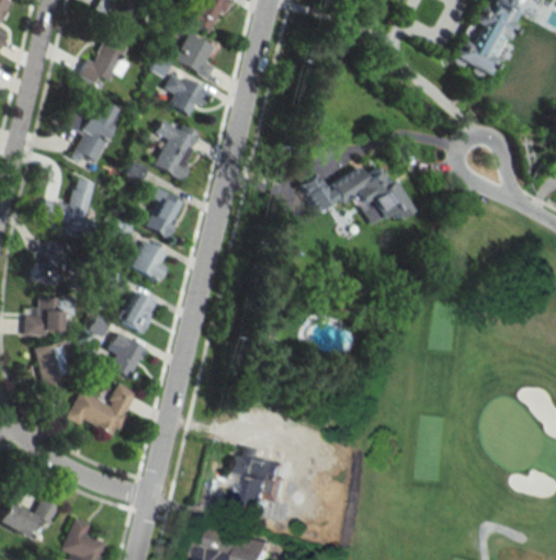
[(0,0),(0,49),(8,35),(0,31),(0,25),(12,1),(10,0),(0,0)]
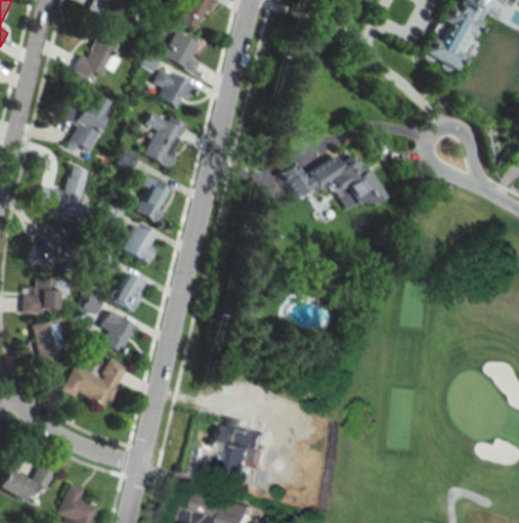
[(99,0),(94,0),(90,9),(121,25),(132,0),(106,0),(105,3),(99,0)]
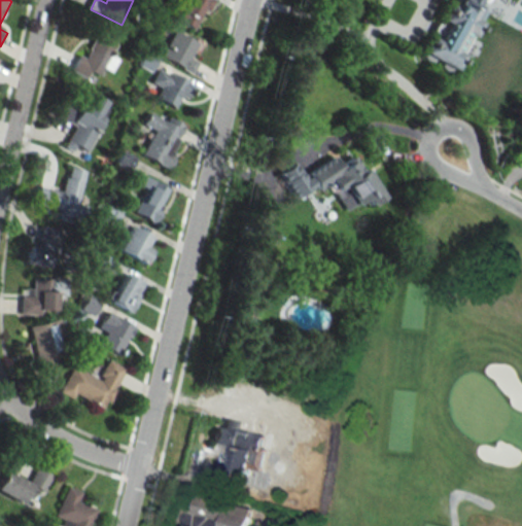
[(450,4),(425,58),(458,73),(488,9),(483,7),(485,2),(480,0),(461,0),(458,7),(450,4)]
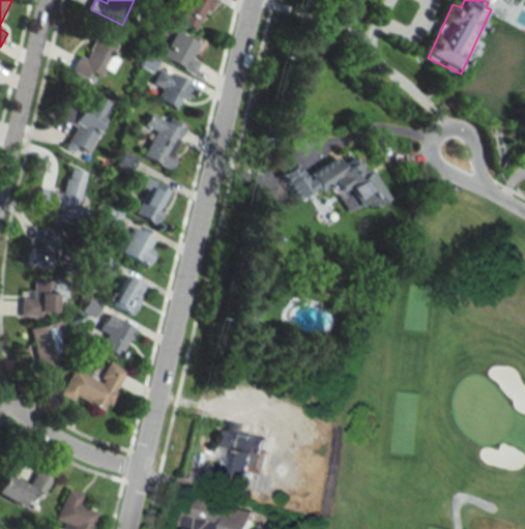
[(204,58),(196,54),(201,42),(178,31),(164,58),(196,75),(204,58)]
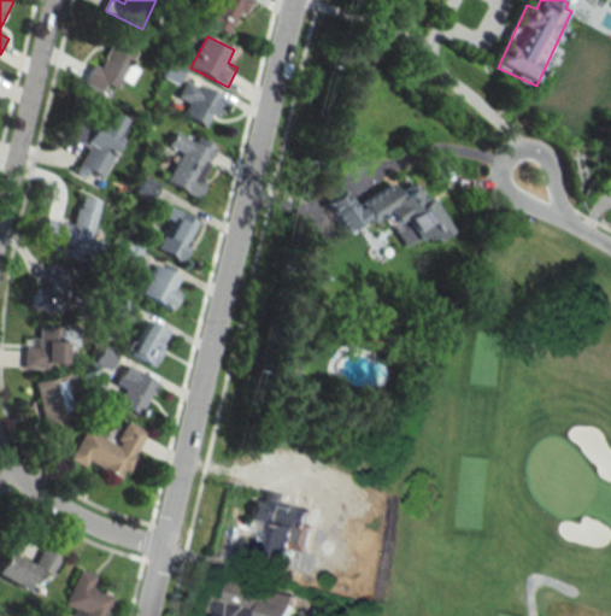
[(86,83),(106,93),(110,84),(119,89),(124,81),(133,84),(140,70),(131,65),(140,51),(117,40),(103,68),(95,64),(86,83)]
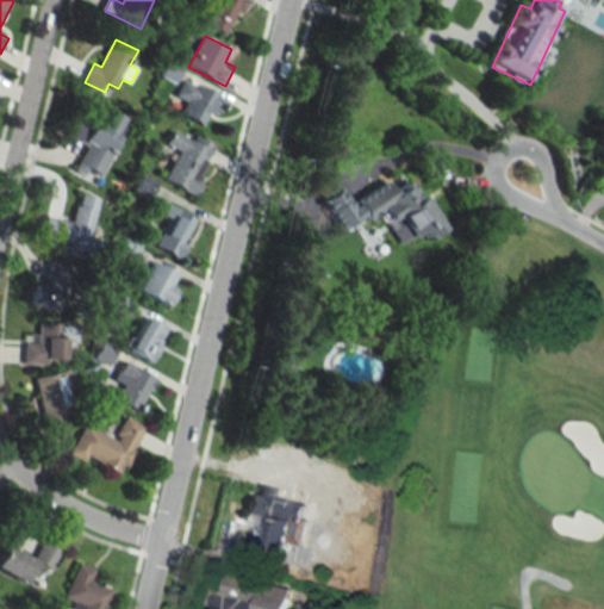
[(228,98),(184,80),(176,98),(187,103),(182,116),(205,125),(209,116),(219,119),(228,98)]
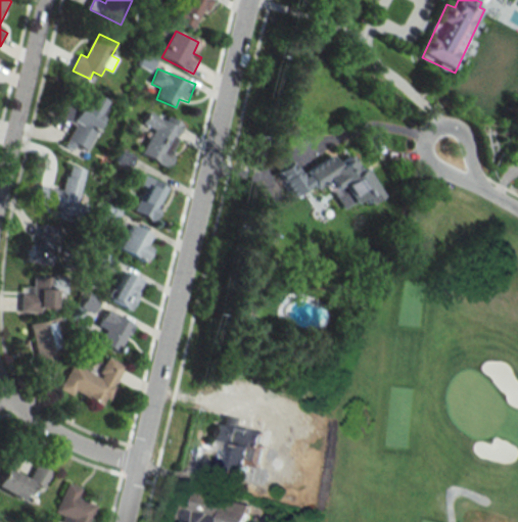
[(113,102),(95,94),(89,107),(67,98),(59,117),(77,126),(66,148),(76,152),(79,146),(91,151),(113,102)]
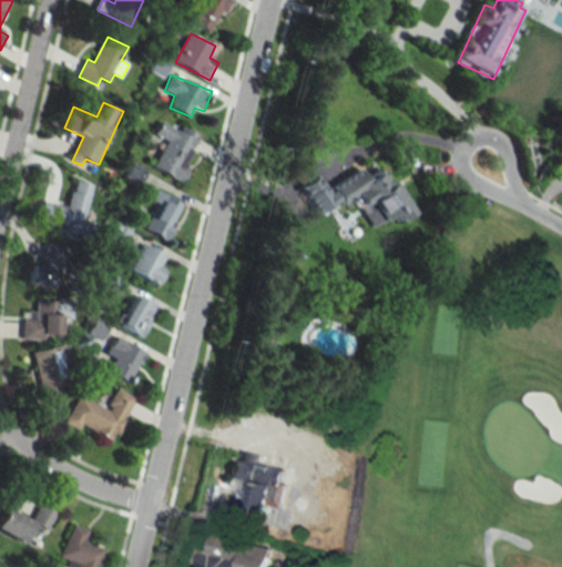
[(154,169),(183,183),(205,138),(182,127),(180,131),(162,122),(155,135),(166,141),(154,169)]
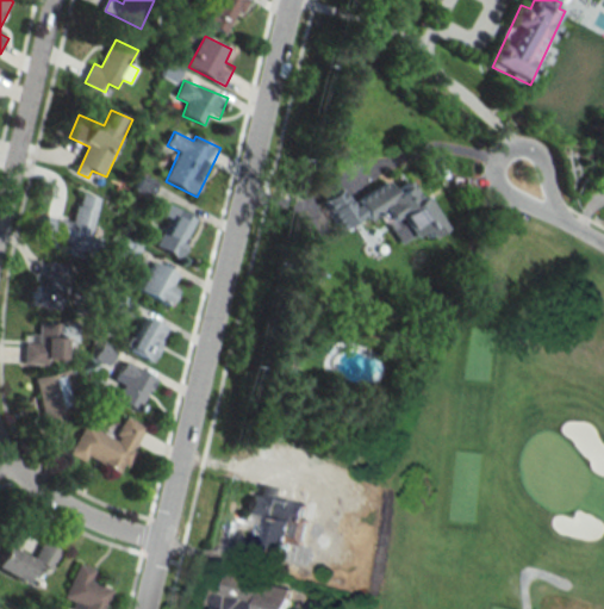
[(335,205),(353,192),(341,174),(322,187),(335,205)]
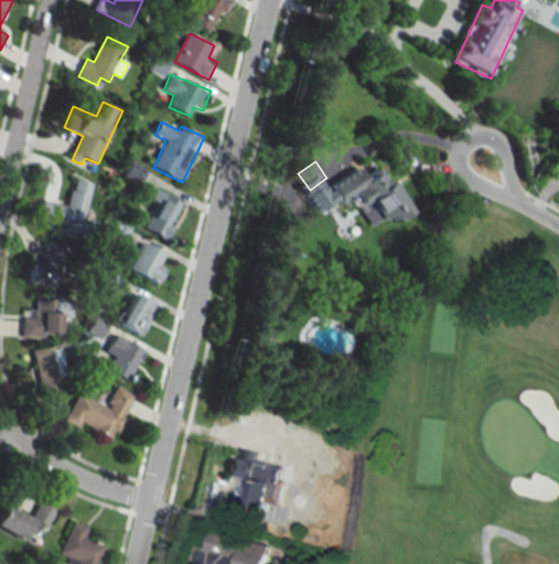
[(410,215),(386,167),(365,178),(361,170),(331,185),(341,205),(357,197),(362,206),(375,199),(389,226),(410,215)]
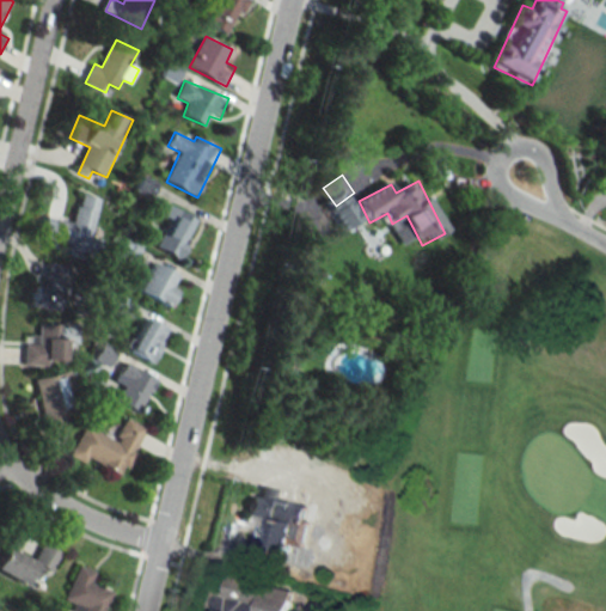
[(93,254),(105,200),(83,194),(75,224),(55,219),(49,244),(93,254)]
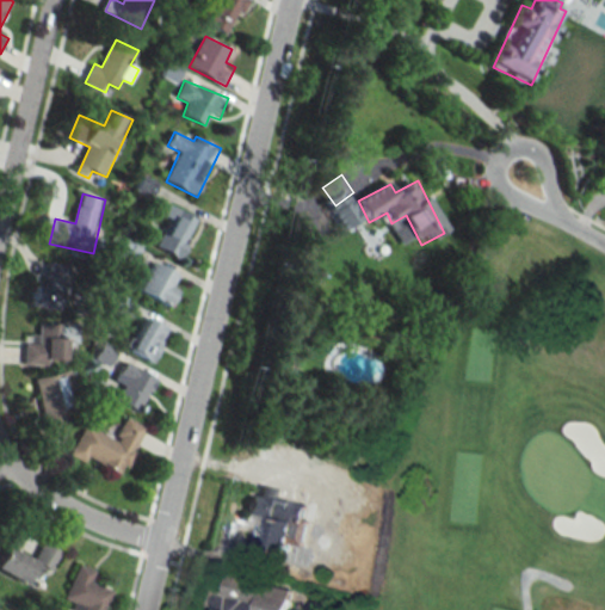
[(159,248),(183,259),(201,219),(171,205),(165,219),(171,221),(159,248)]
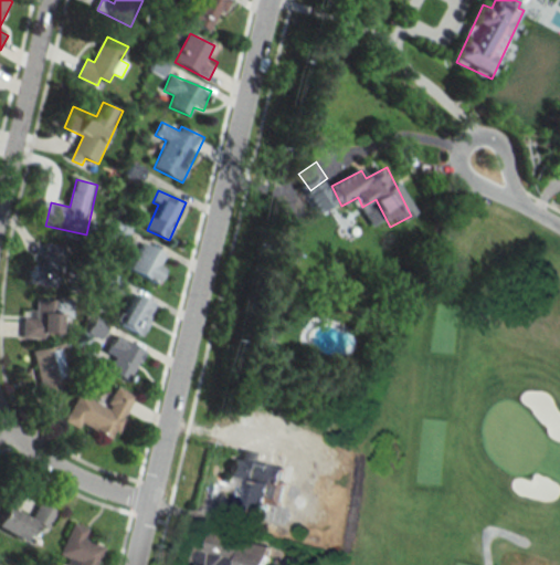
[(135,227),(119,220),(113,237),(128,243),(135,227)]
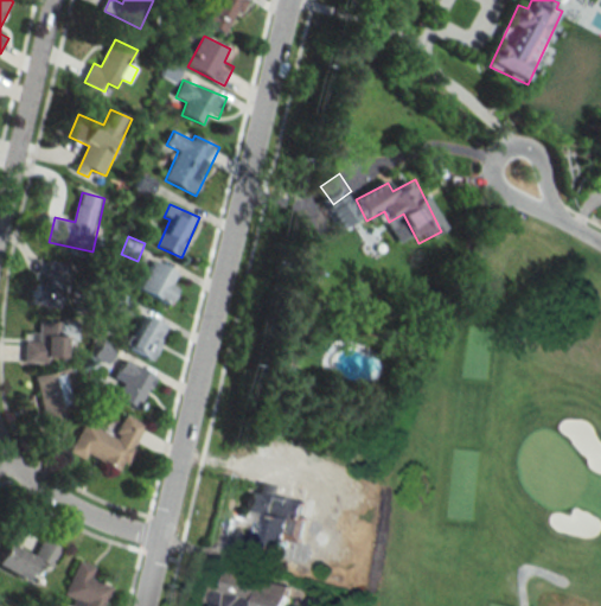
[(40,305),(78,311),(83,266),(46,261),(40,305)]
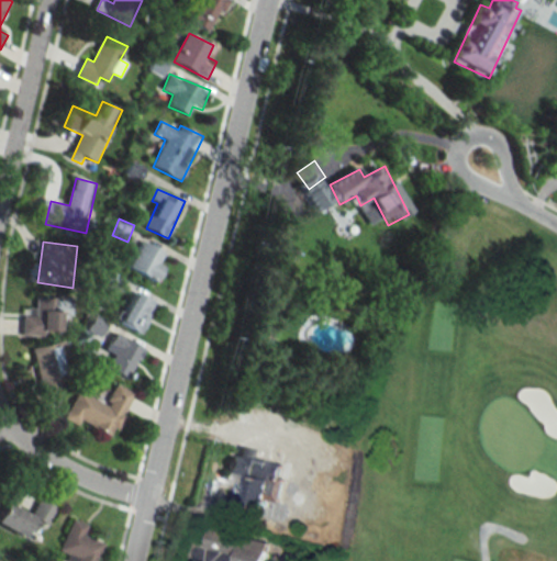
[(173,256),(145,242),(131,267),(158,282),(173,256)]
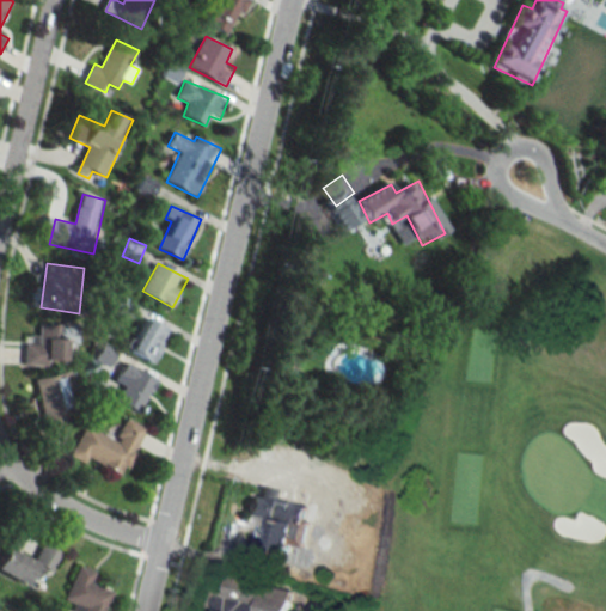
[(127,318),(135,303),(118,294),(111,310),(127,318)]
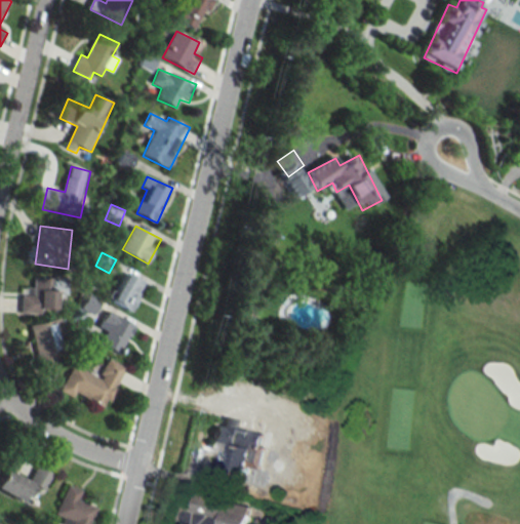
[(113,301),(133,312),(148,284),(126,273),(113,301)]
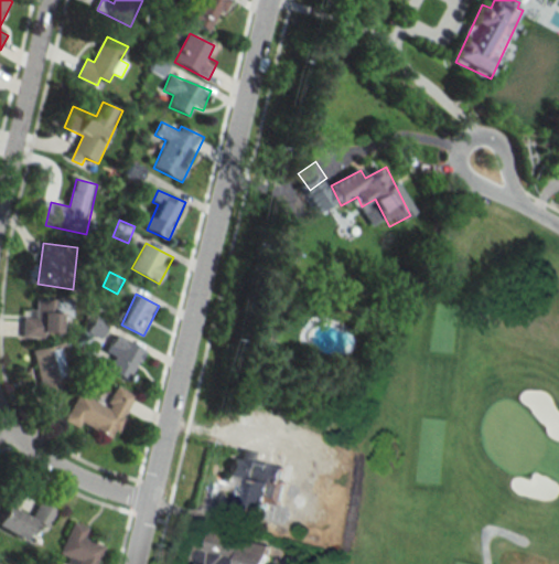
[(25,337),(65,338),(65,299),(38,299),(38,311),(25,311),(25,337)]
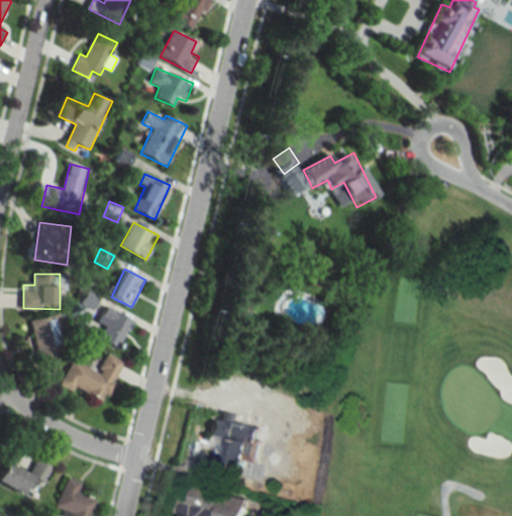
[(83,305),(95,310),(101,297),(89,292),(83,305)]
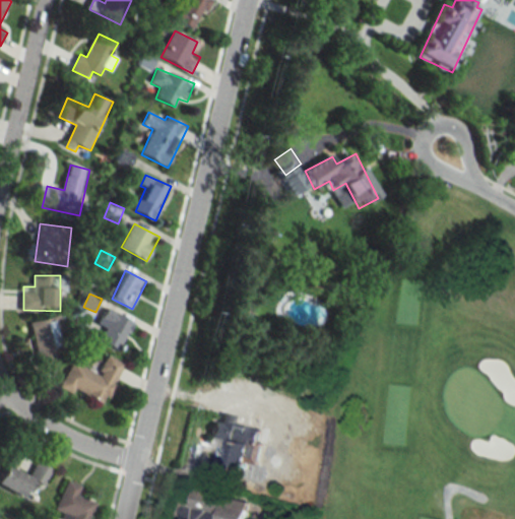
[(102,340),(120,351),(136,323),(109,308),(98,326),(107,331),(102,340)]
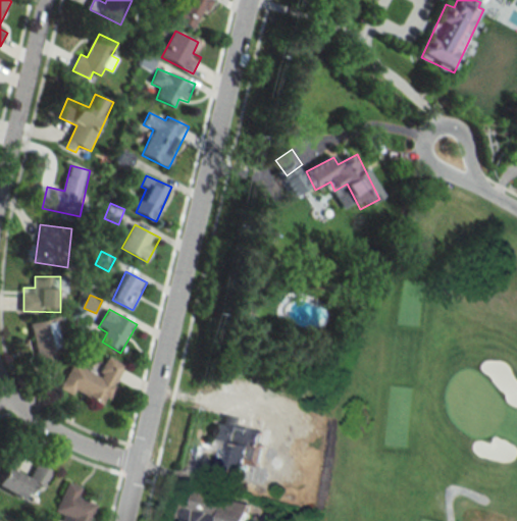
[(34,323),(42,371),(69,366),(61,318),(34,323)]
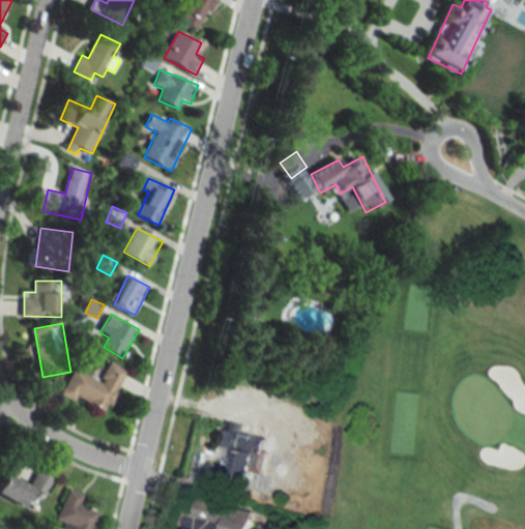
[(103,382),(77,369),(63,394),(79,403),(81,399),(110,413),(130,372),(112,362),(103,382)]
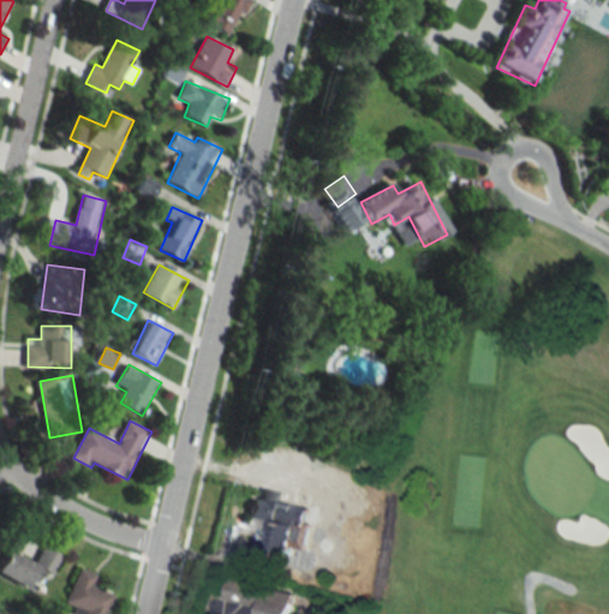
[(252,520),(274,523),(276,501),(255,499),(252,520)]
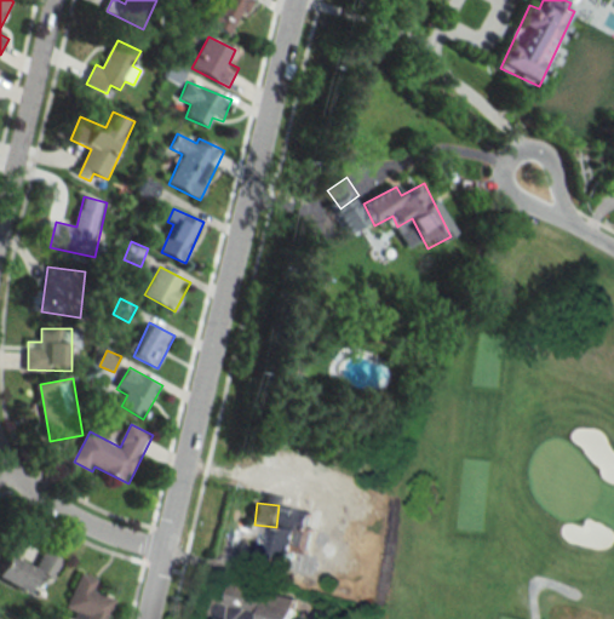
[(304,529),(279,525),(273,557),(298,562),(304,529)]
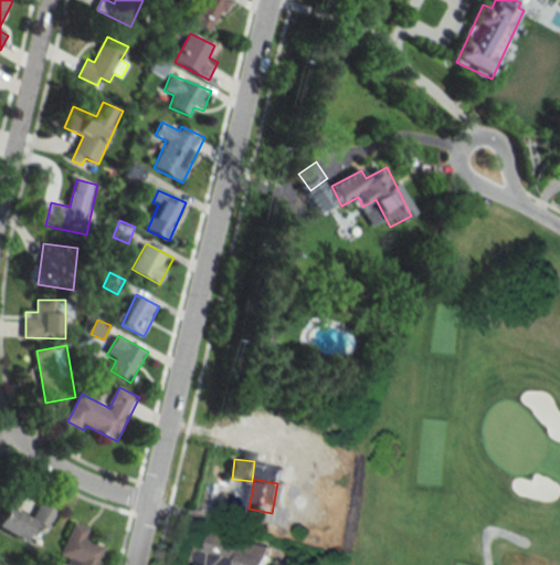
[(0,522),(0,527),(29,542),(33,533),(45,539),(59,511),(41,502),(33,519),(8,506),(0,522)]
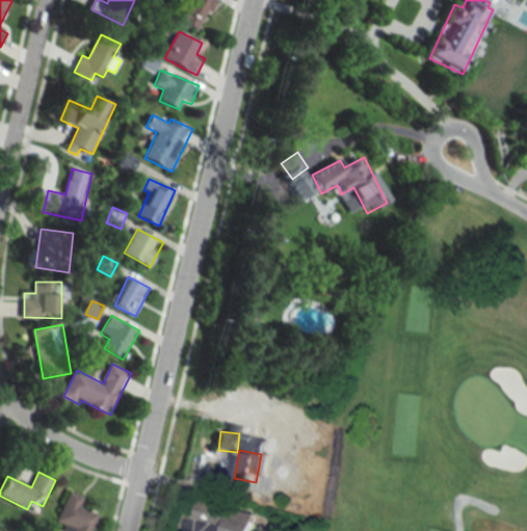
[(94,530),(101,515),(83,509),(87,498),(70,492),(58,521),(67,524),(63,530),(94,530)]
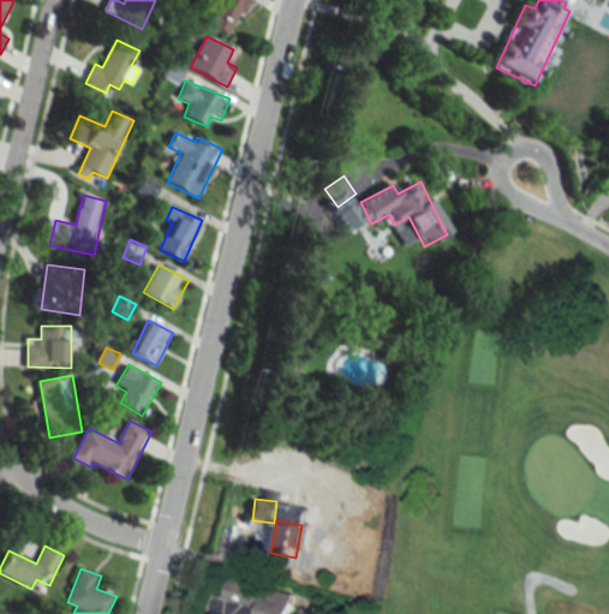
[(303,594),(236,578),(231,601),(264,609),(263,613),(297,613),(303,594)]
